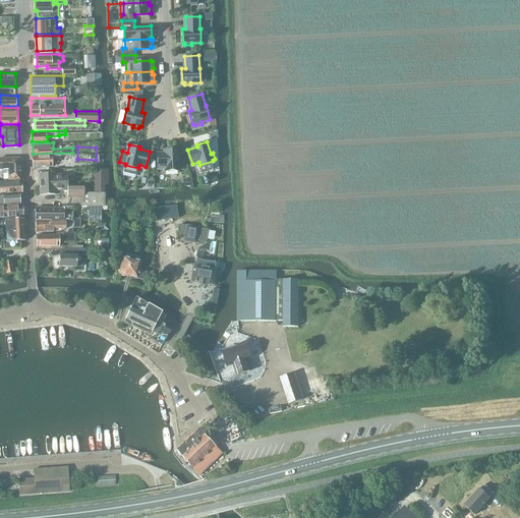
[(159,167),(165,167),(165,170),(179,169),(179,168),(181,168),(181,161),(179,162),(179,149),(168,149),(168,151),(158,152),(159,167)]
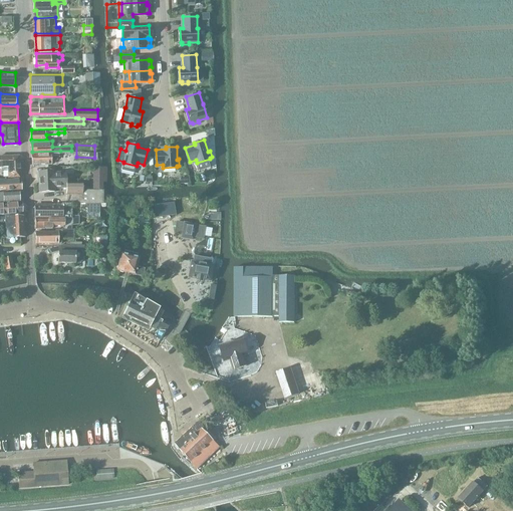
[(58,158),(58,155),(60,155),(60,151),(32,152),(33,163),(53,162),(53,158),(58,158)]
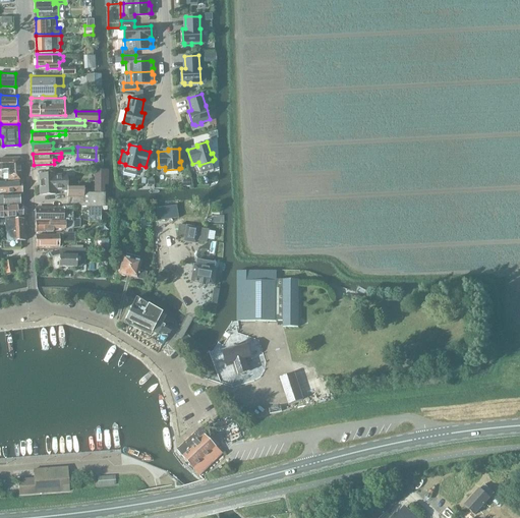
[(0,156),(0,167),(9,168),(9,178),(21,178),(20,156),(0,156)]
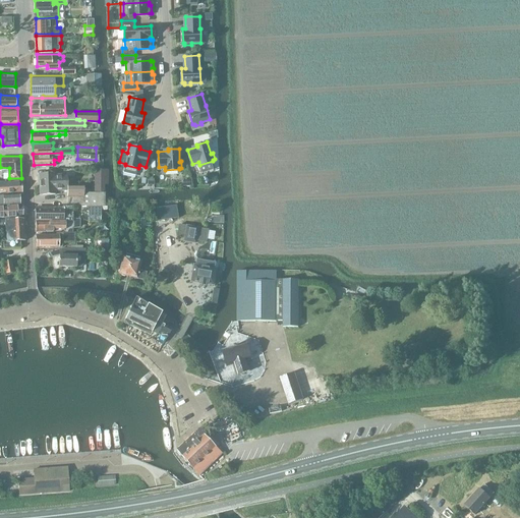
[(56,188),(68,187),(68,183),(68,173),(56,173),(55,172),(41,172),(42,192),(56,191),(56,188)]
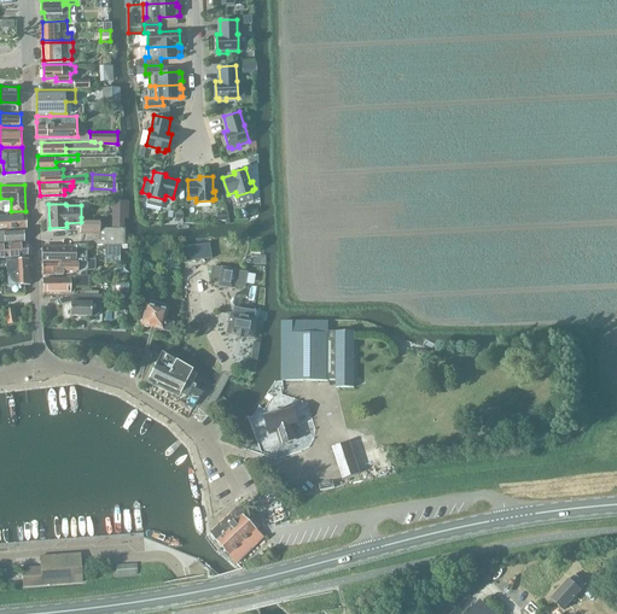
[(27,226),(25,214),(7,215),(0,214),(0,222),(5,222),(5,220),(9,220),(9,227),(27,226)]
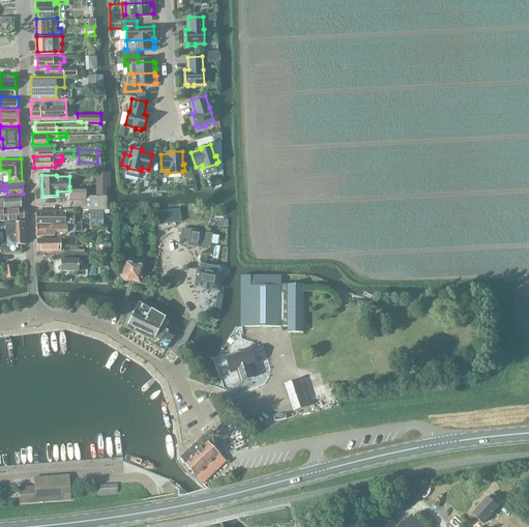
[(86,186),(69,186),(69,191),(69,208),(108,207),(108,194),(86,194),(86,186)]
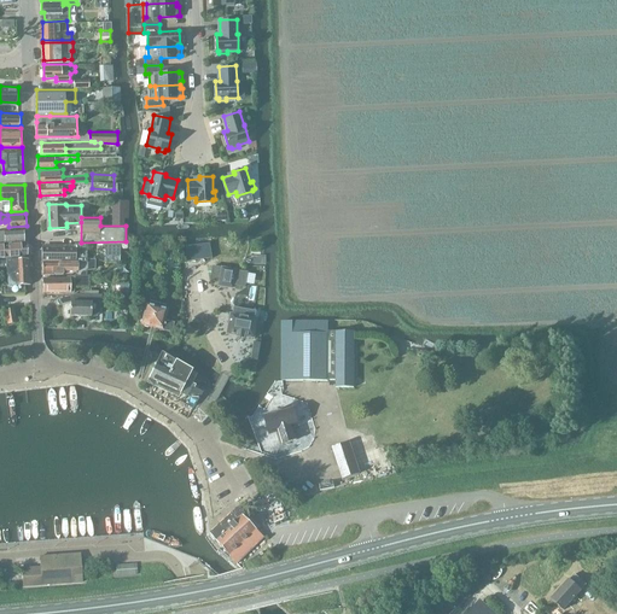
[(24,239),(24,228),(0,228),(0,235),(6,237),(6,240),(24,239)]
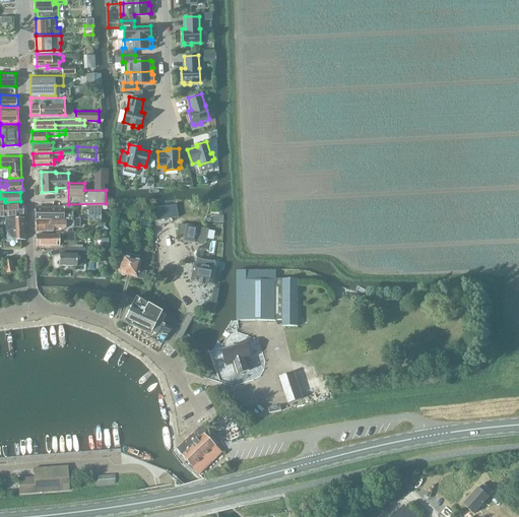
[(177,202),(156,205),(158,217),(179,214),(177,202)]
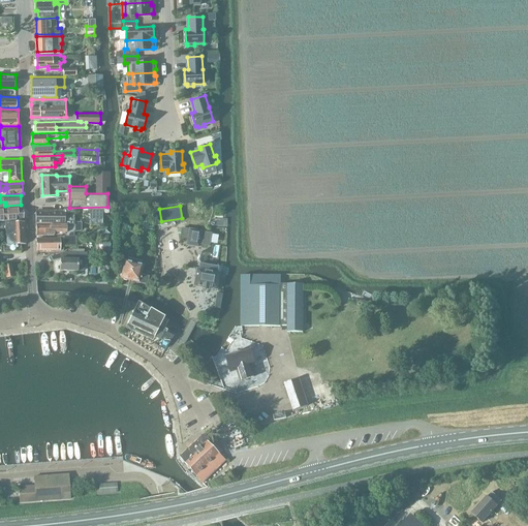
[(0,208),(0,221),(21,220),(21,218),(25,217),(24,207),(5,208),(5,209),(0,208)]
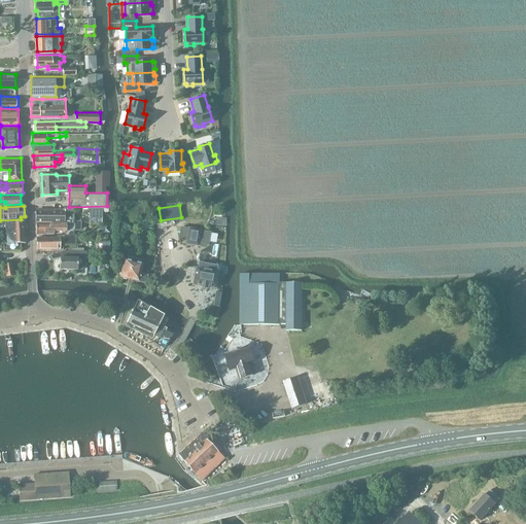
[(64,210),(37,209),(37,221),(65,221),(75,221),(74,207),(64,207),(64,210)]
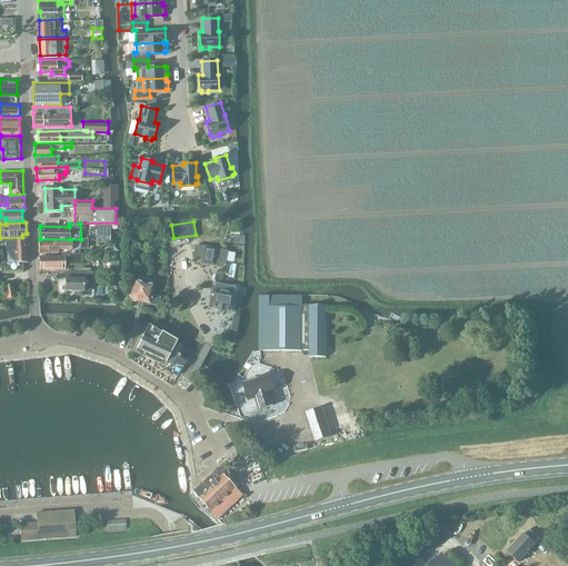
[(111,224),(96,224),(96,227),(97,227),(97,239),(111,239),(111,224)]
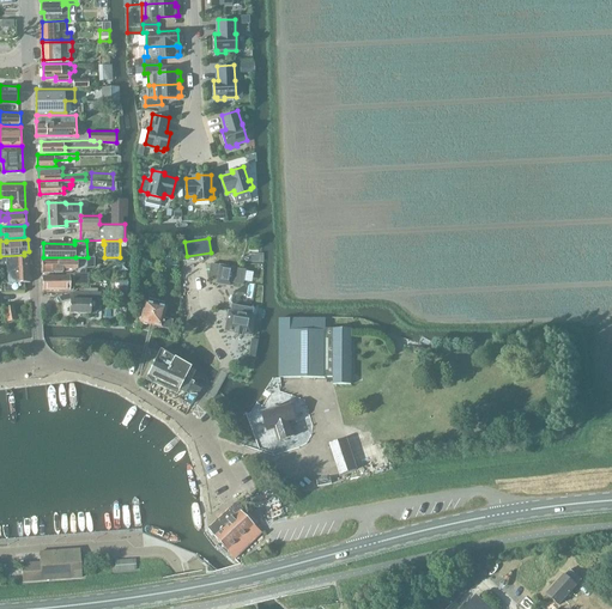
[(24,255),(0,256),(0,262),(7,262),(8,281),(30,280),(29,255),(24,255)]
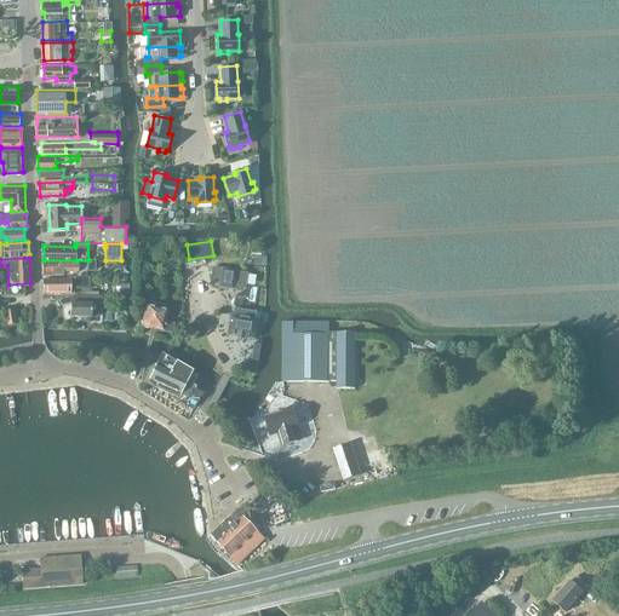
[(89,260),(76,260),(44,260),(44,272),(64,272),(64,270),(79,270),(79,268),(89,268),(89,260)]
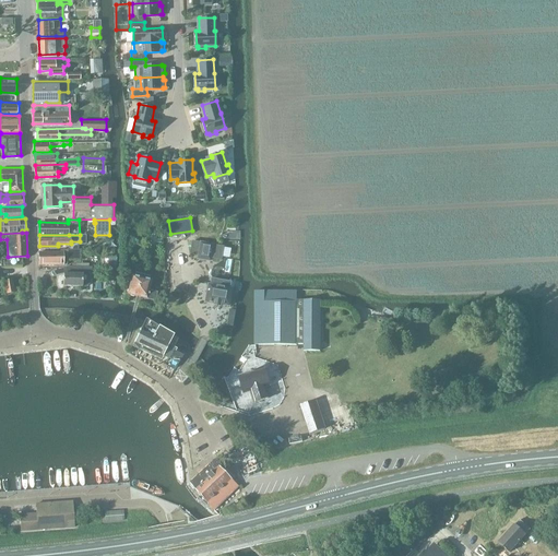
[(193,238),(191,251),(199,252),(199,256),(211,258),(211,256),(222,258),(224,244),(213,241),(201,240),(193,238)]
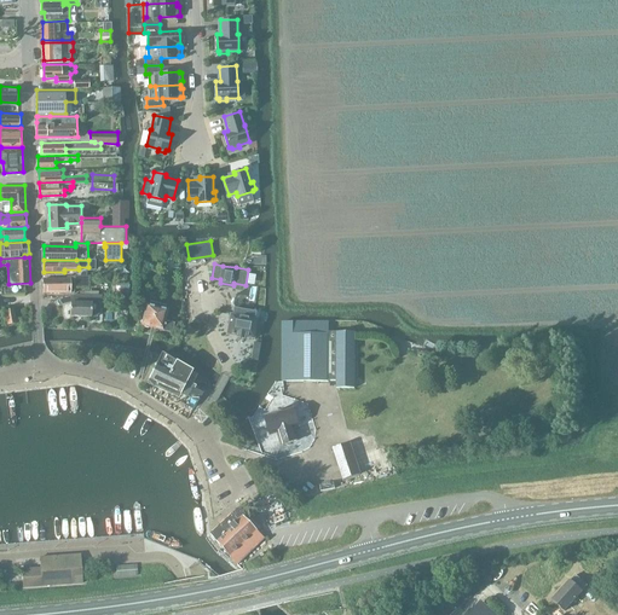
[(44,277),(45,290),(75,290),(75,284),(90,284),(90,273),(68,273),(68,277),(44,277)]
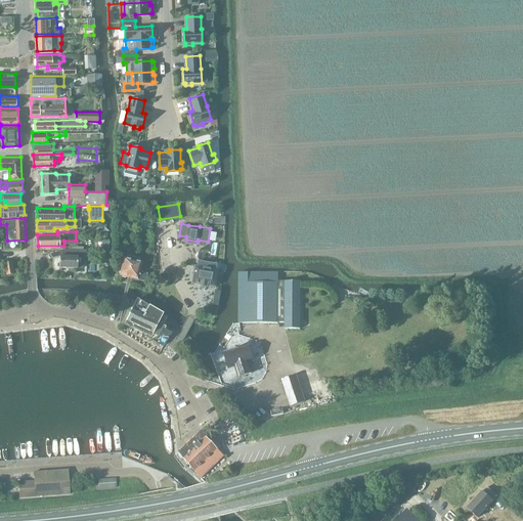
[(64,248),(64,254),(60,254),(60,266),(78,266),(80,266),(83,265),(85,263),(86,260),(87,248),(64,248)]
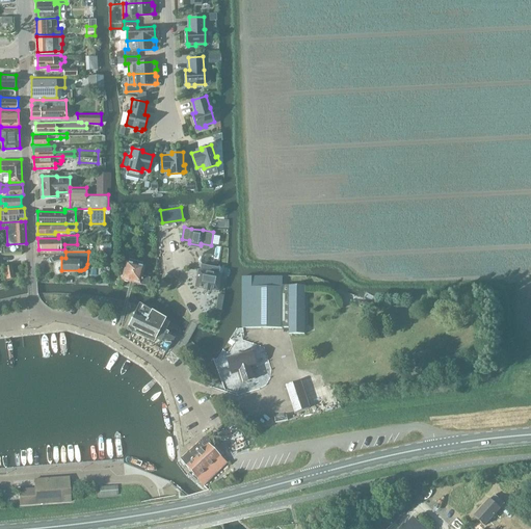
[(143,260),(130,257),(129,261),(127,260),(123,278),(148,284),(150,276),(142,274),(144,265),(142,264),(143,260)]
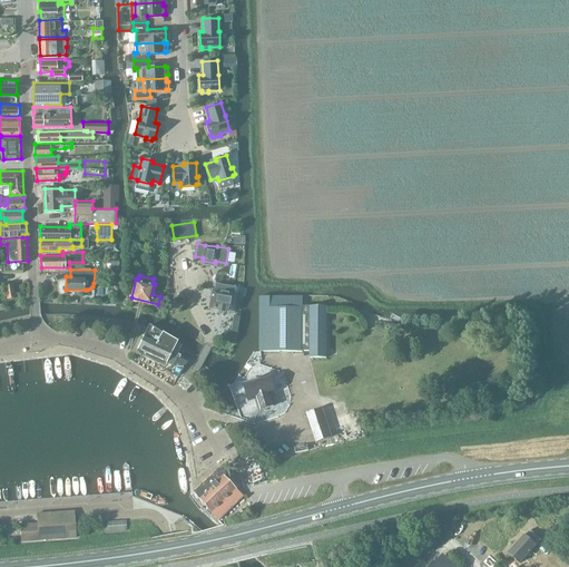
[(6,284),(8,296),(16,295),(13,283),(6,284)]
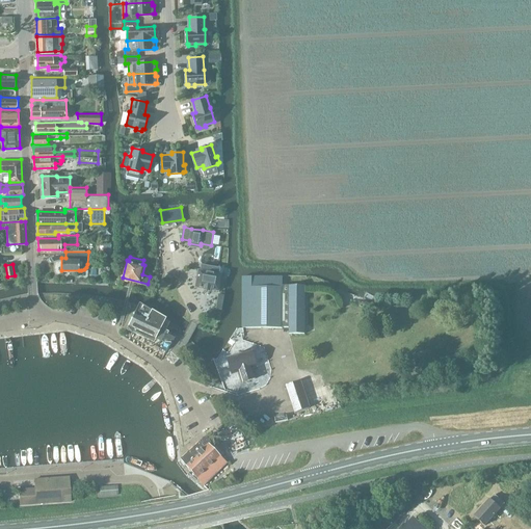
[(198,268),(195,285),(204,286),(204,288),(210,289),(210,287),(218,289),(221,272),(219,272),(220,266),(211,264),(210,270),(198,268)]
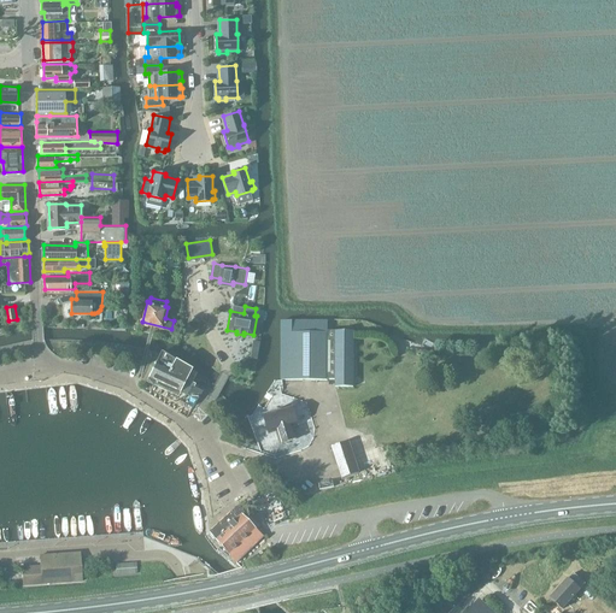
[(338,376),(336,383),(355,383),(355,328),(338,328),(338,329),(329,329),(329,318),(283,318),(283,377),(329,377),(329,376),(338,376)]
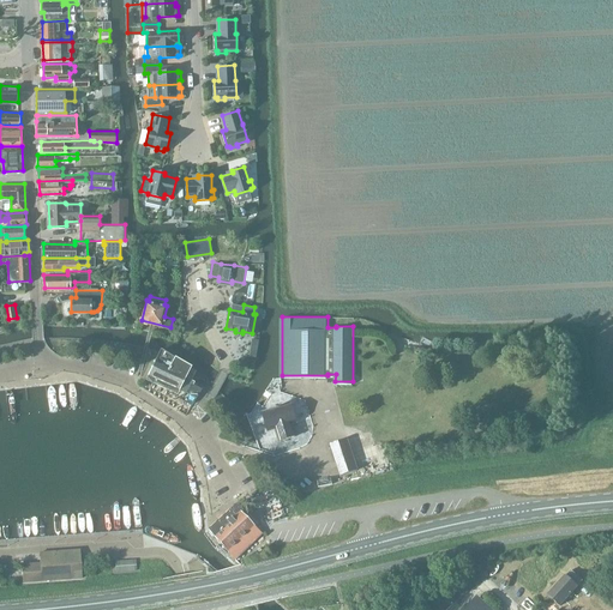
[(162,348),(149,373),(180,387),(197,396),(202,387),(185,378),(191,366),(162,348)]
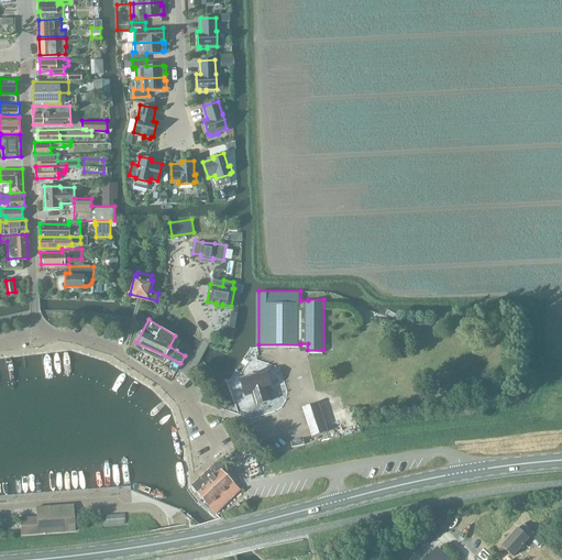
[(254,372),(241,376),(246,394),(255,391),(256,395),(255,395),(257,403),(272,397),(268,386),(273,385),(267,368),(257,371),(256,370),(254,371),(254,372)]
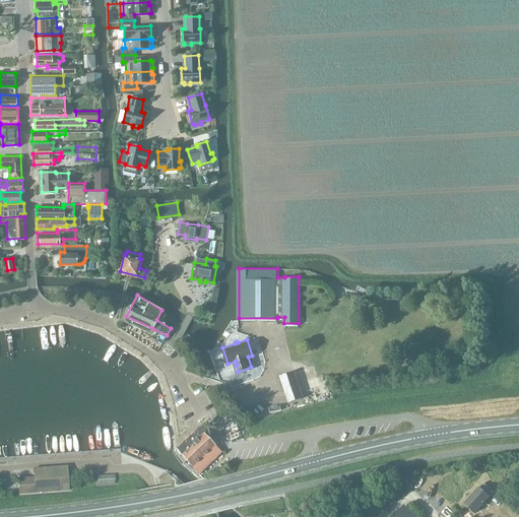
[(306,365),(309,373),(315,371),(313,363),(306,365)]
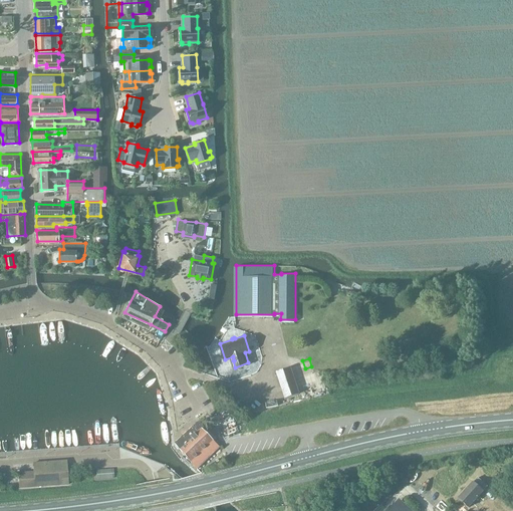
[(277,369),(286,396),(300,391),(291,365),(277,369)]
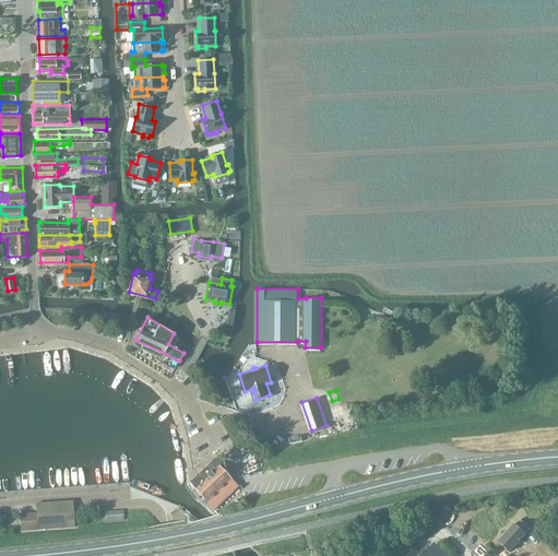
[(191,481),(211,499),(217,506),(240,484),(234,477),(222,464),(223,463),(217,457),(211,462),(191,481)]
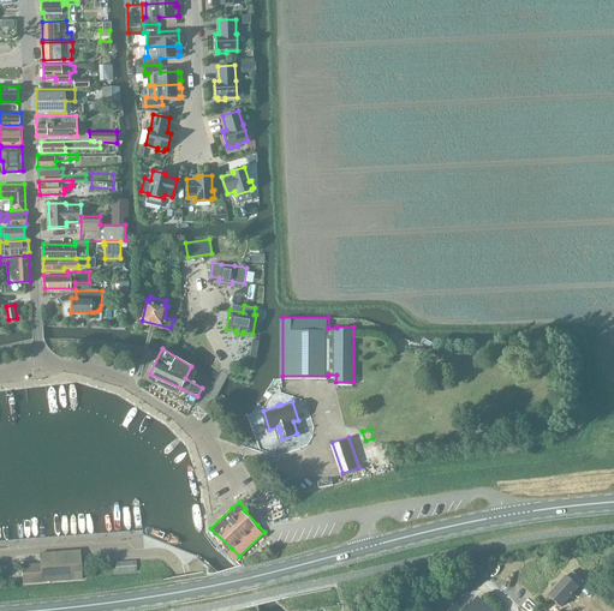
[(23,563),(24,580),(83,576),(81,549),(41,551),(41,562),(23,563)]
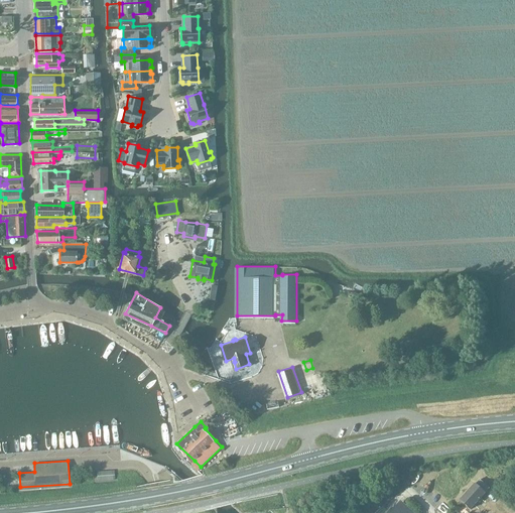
[(98,469),(98,478),(114,478),(114,469),(98,469)]
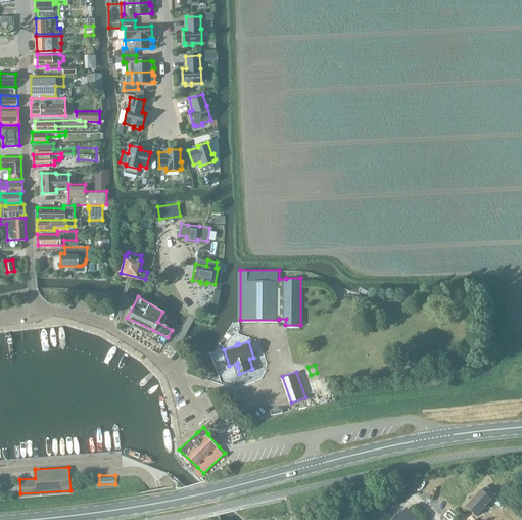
[(468,504),(478,514),(492,498),(496,492),(486,483),(482,488),(468,504)]
